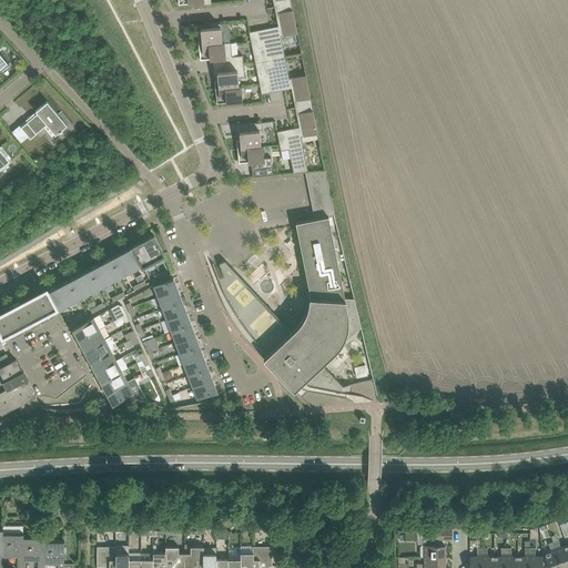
[(272,33),(257,36),(261,50),(263,61),(285,57),(281,36),(297,32),(296,24),(292,3),(277,7),(280,20),(281,20),(282,26),(279,27),(271,28),(272,33)]
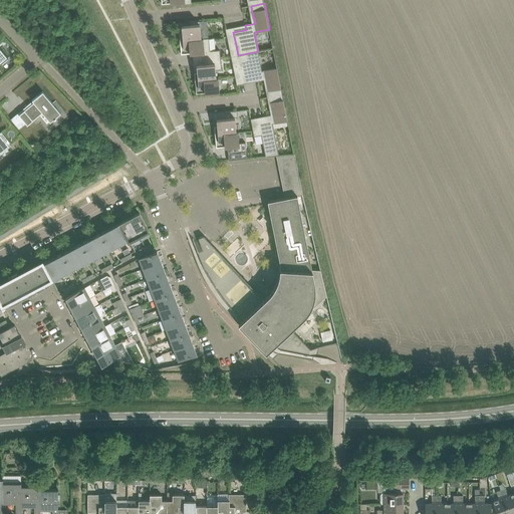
[(182,32),(179,33),(180,41),(201,39),(200,21),(190,22),(190,25),(181,25),(182,32)]
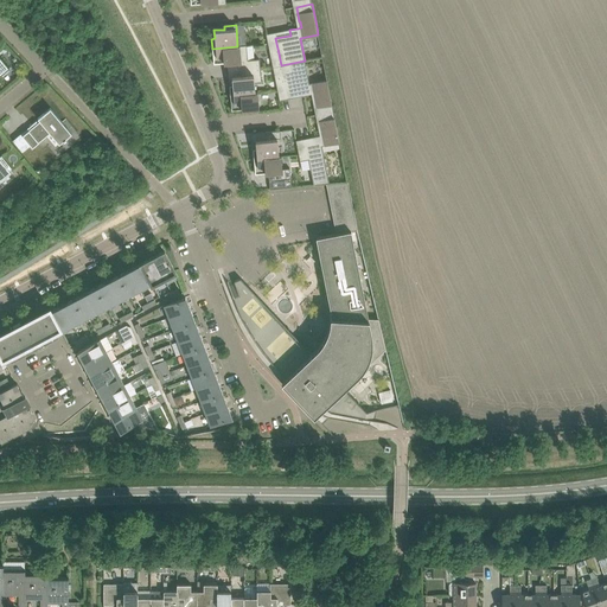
[(275,38),(267,39),(268,44),(270,55),(279,53),(275,38)]
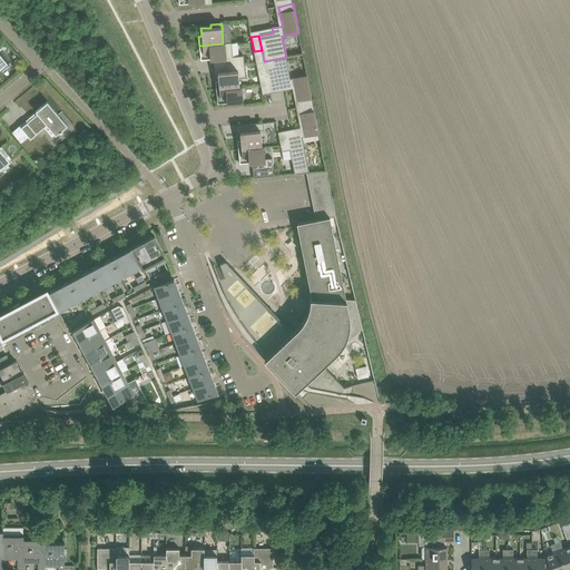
[(223,43),(199,46),(200,60),(213,59),(228,57),(229,65),(244,64),(244,56),(233,57),(232,42),(223,43)]
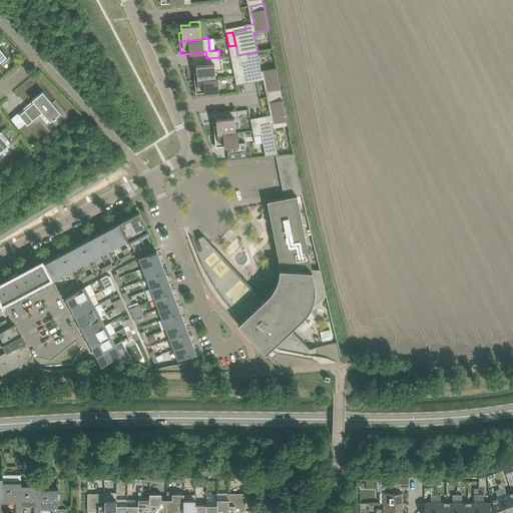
[(235,45),(228,46),(230,56),(230,57),(237,55),(235,45)]
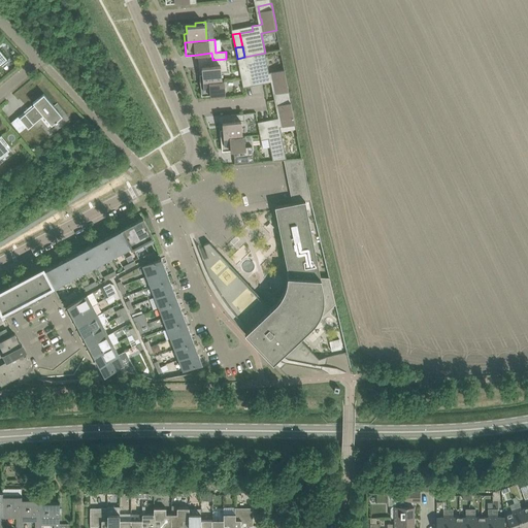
[(265,53),(244,57),(246,68),(250,81),(263,78),(263,83),(273,80),(274,87),(276,99),(290,97),(288,85),(285,69),(269,72),(265,53)]
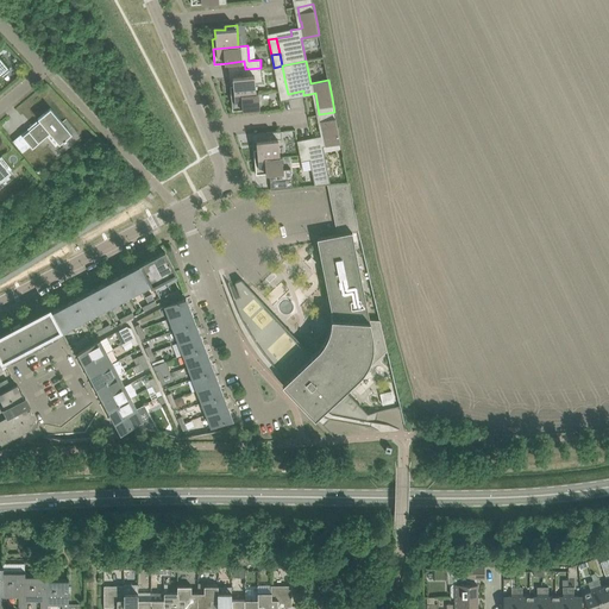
[(282,66),(274,68),(276,80),(284,79),(282,66)]
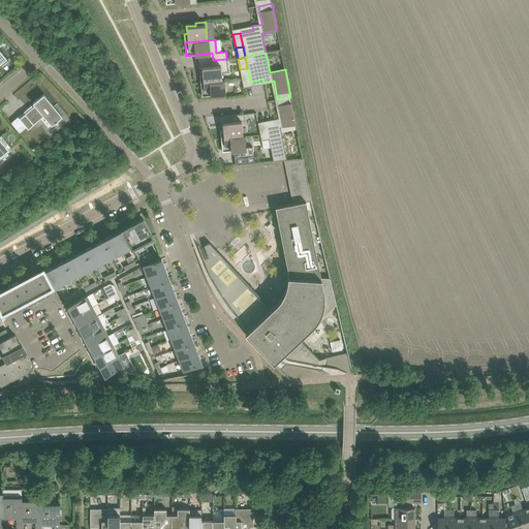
[(203,74),(199,74),(200,83),(222,81),(221,71),(227,71),(226,59),(213,60),(213,66),(201,67),(203,74)]
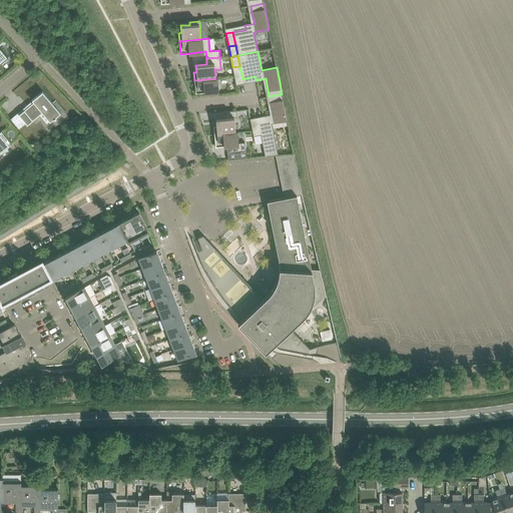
[(239,66),(232,67),(234,78),(235,80),(242,79),(239,66)]
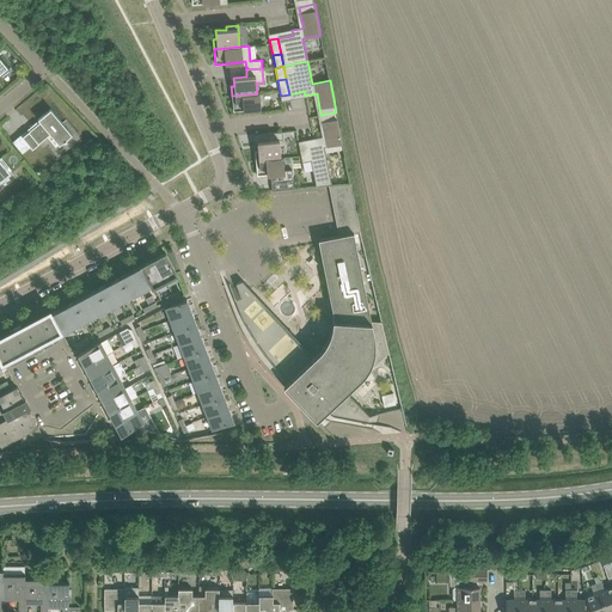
[(257,93),(232,96),(233,111),(252,110),(252,112),(262,111),(259,93),(257,93)]
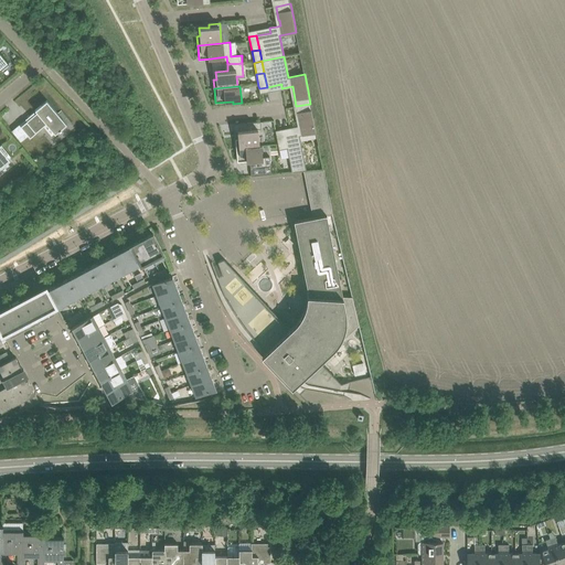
[(21,127),(30,138),(46,124),(55,135),(60,130),(60,131),(62,130),(61,129),(66,125),(48,102),(35,112),(38,114),(34,117),(33,116),(21,127)]
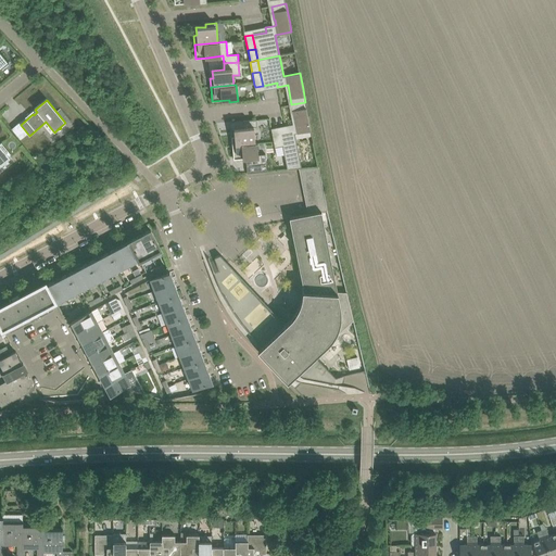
[(286,130),(272,134),(275,148),(282,146),(287,168),(287,169),(299,168),(302,168),(294,134),(311,130),(305,102),(291,104),(294,118),(295,124),(286,126),(286,130)]
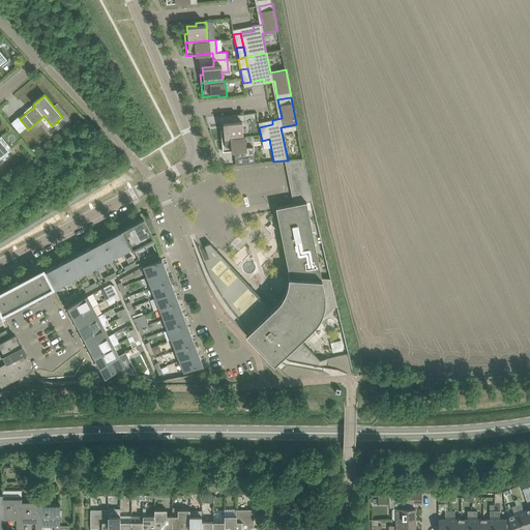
[(221,129),(222,139),(243,137),(242,121),(245,121),(244,114),(231,115),(232,122),(223,122),(224,129),(221,129)]
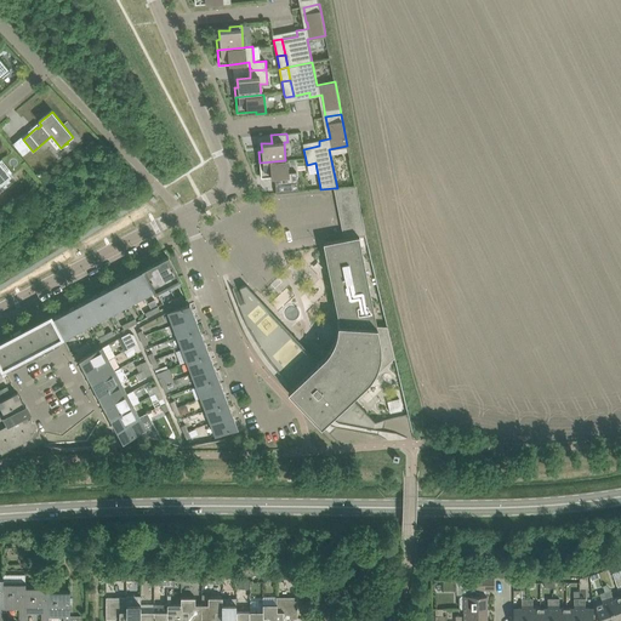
[(0,184),(11,176),(10,175),(12,172),(1,159),(0,160),(0,184)]
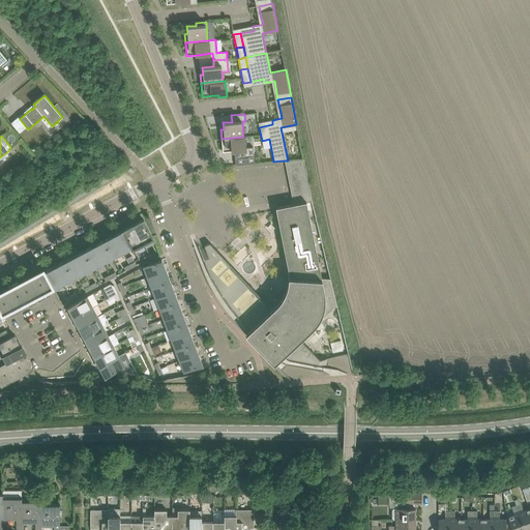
[(245,136),(243,137),(222,139),(223,152),(248,149),(249,155),(235,156),(236,165),(255,164),(254,155),(253,147),(246,148),(245,136)]
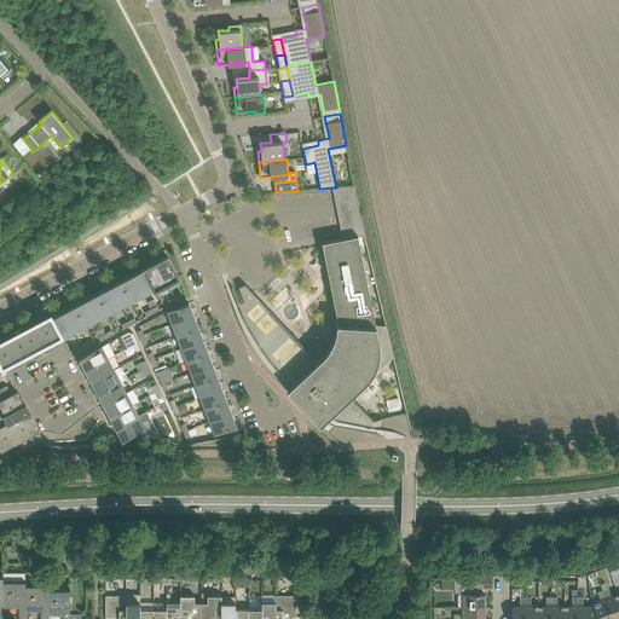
[(354,185),(336,187),(333,187),(343,238),(323,242),(336,313),(337,317),(337,322),(337,325),(336,330),(335,334),(334,339),(333,342),(330,346),(328,350),(325,353),(322,357),(317,360),(246,284),(238,287),(244,301),(238,304),(232,287),(226,288),(237,317),(239,323),(242,328),(244,334),(248,339),(250,345),(254,350),(255,351),(259,356),(264,363),(268,369),(270,371),(273,375),(318,422),(320,424),(324,420),(330,415),(337,421),(372,428),(372,427),(374,420),(351,395),(394,356),(386,325),(376,324),(358,236),(364,235),(354,185)]
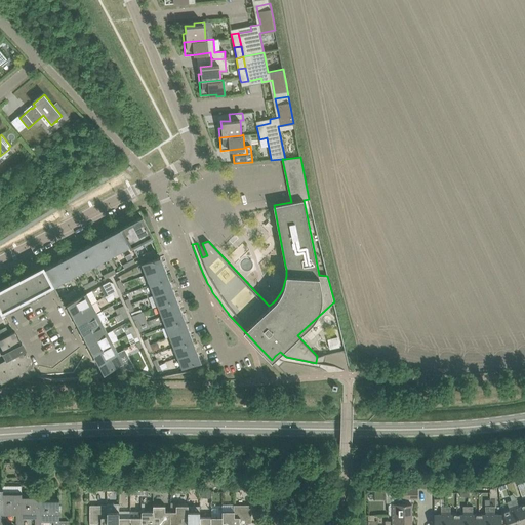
[(143,217),(132,224),(140,240),(152,235),(143,217)]
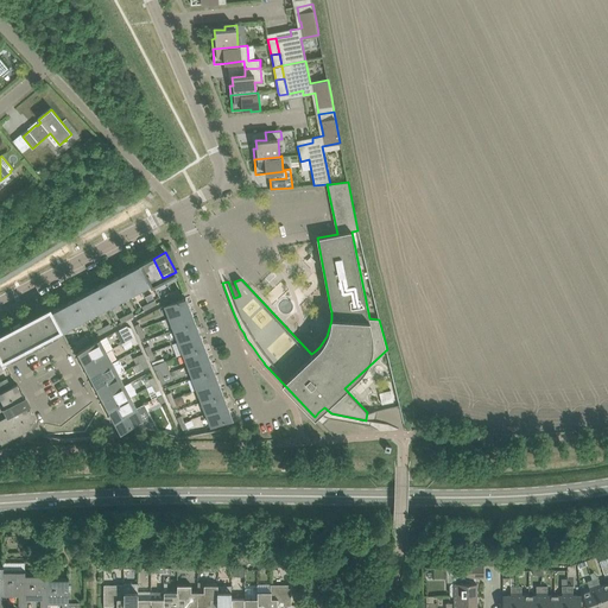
[(153,259),(141,265),(151,285),(163,278),(153,259)]
